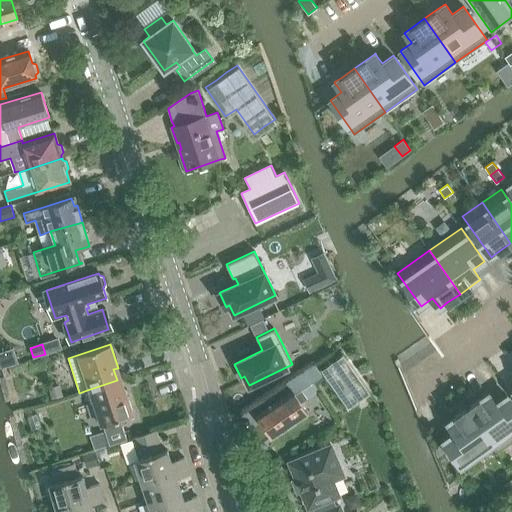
[(329,357),(318,365),(346,404),(357,396),(369,388),(341,349),(329,357)]
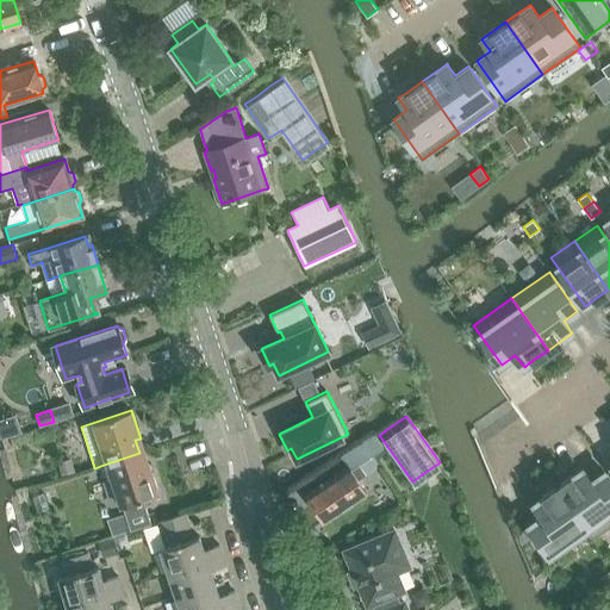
[(369,487),(362,478),(380,465),(373,454),(383,448),(373,434),(344,453),(349,460),(306,490),(325,518),(369,487)]
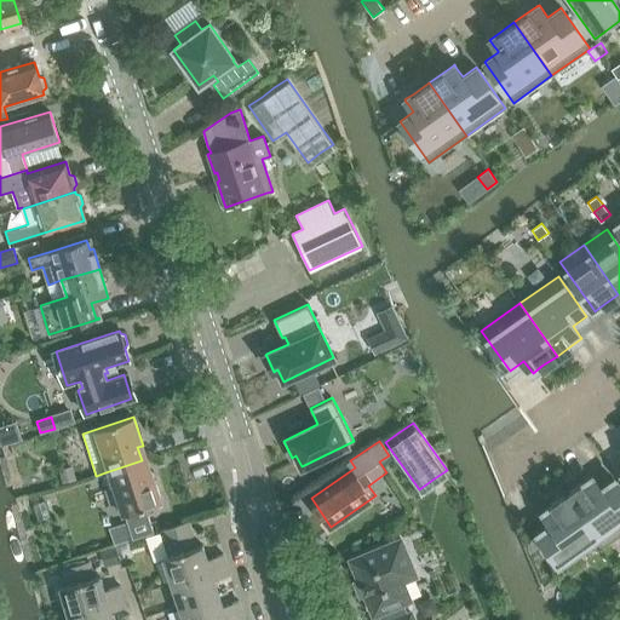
[(142,460),(105,472),(110,487),(115,484),(116,488),(124,512),(122,512),(124,514),(125,514),(133,539),(154,532),(145,506),(161,501),(151,472),(145,474),(142,460)]
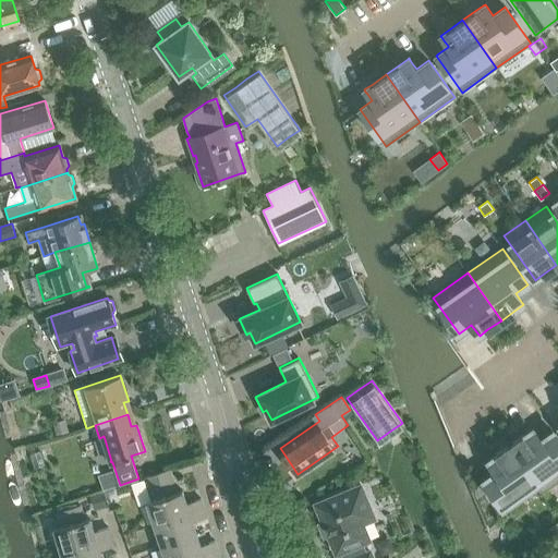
[(65,420),(53,423),(57,433),(68,429),(65,420)]
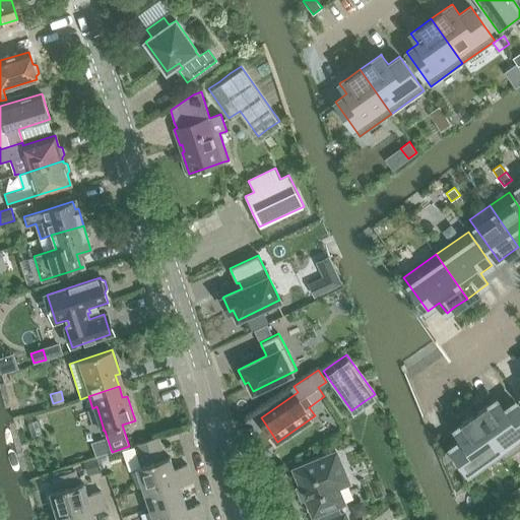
[(519,408),(515,401),(503,409),(499,404),(497,401),(496,399),(495,400),(488,405),(475,414),(482,425),(501,451),(506,458),(519,448),(519,408)]
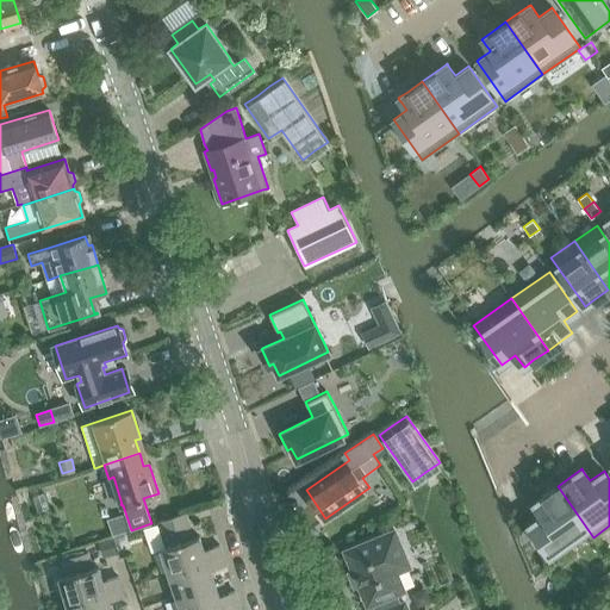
[(566,498),(558,486),(542,497),(535,502),(533,503),(534,505),(536,508),(541,515),(528,524),(549,555),(564,546),(587,529),(566,498)]
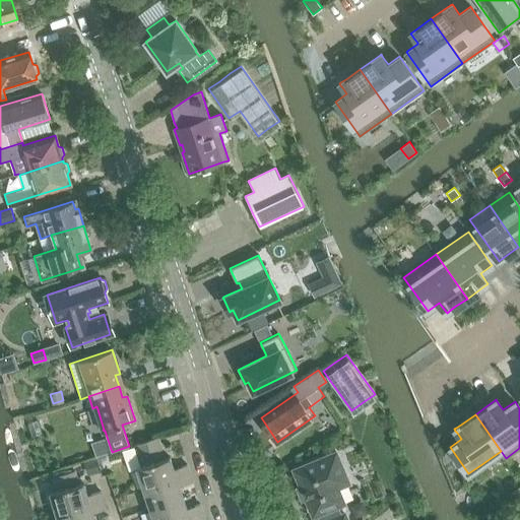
[(157,437),(135,445),(142,466),(137,468),(143,489),(190,472),(188,464),(174,468),(170,457),(165,458),(157,437)]
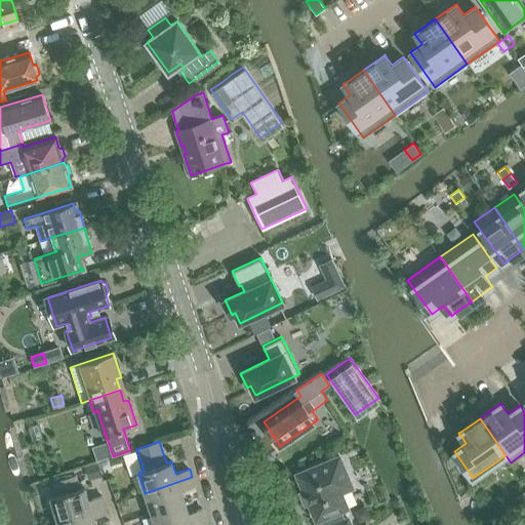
[(341,455),(297,474),(317,521),(321,519),(323,524),(352,524),(349,517),(345,518),(341,512),(350,509),(344,493),(355,488),(341,455)]
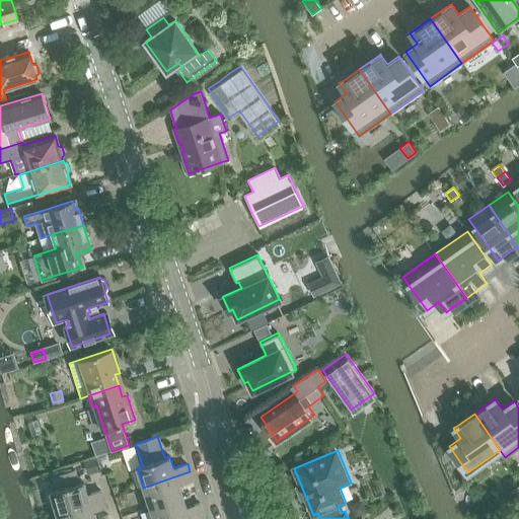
[(96,459),(86,461),(89,474),(91,473),(99,471),(96,459)]
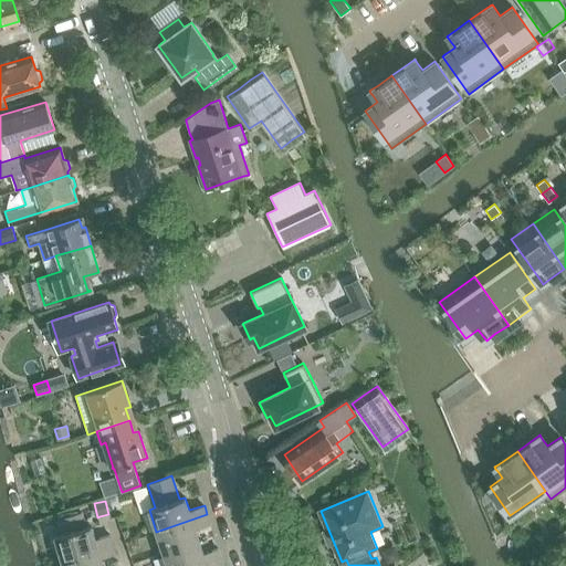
[(55,536),(62,558),(98,548),(113,544),(111,534),(96,538),(92,525),(86,527),(82,512),(56,519),(61,534),(55,536)]
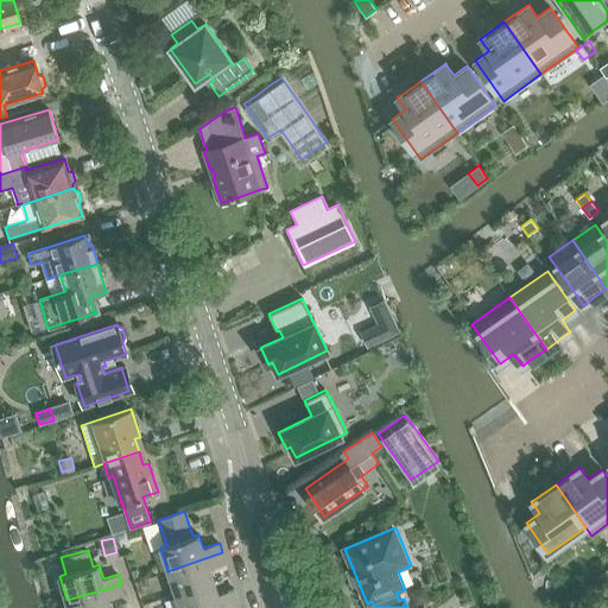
[(222,552),(168,571),(176,594),(214,581),(210,568),(226,563),(222,552)]
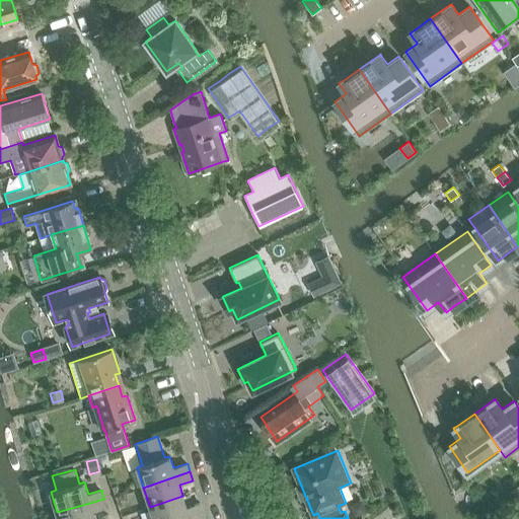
[(182,496),(150,507),(153,518),(178,518),(203,511),(200,503),(187,507),(182,496)]
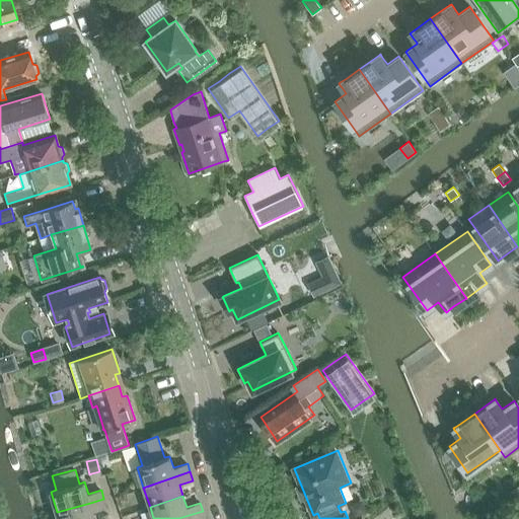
[(106,507),(103,499),(90,503),(57,512),(58,518),(94,518),(92,511),(106,507)]
